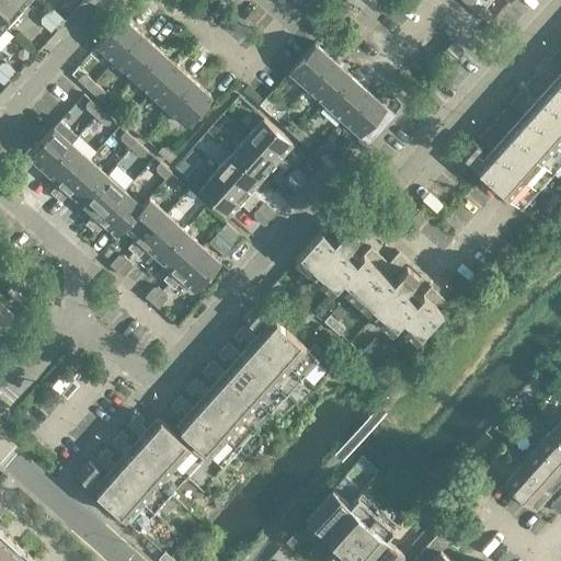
[(0,0),(0,21),(7,27),(31,0),(0,0)]
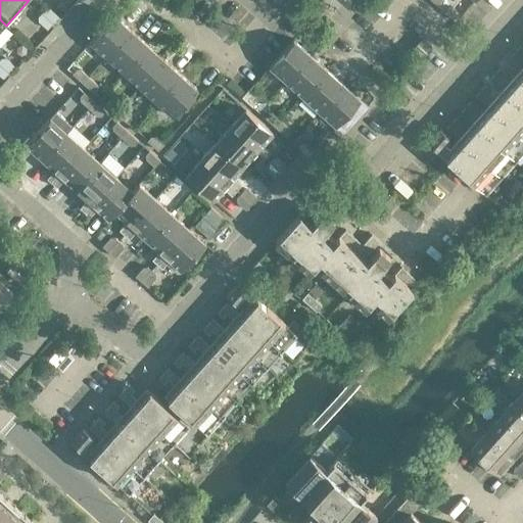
[(456,20),(458,18),(461,14),(450,5),(444,11),(456,20)]
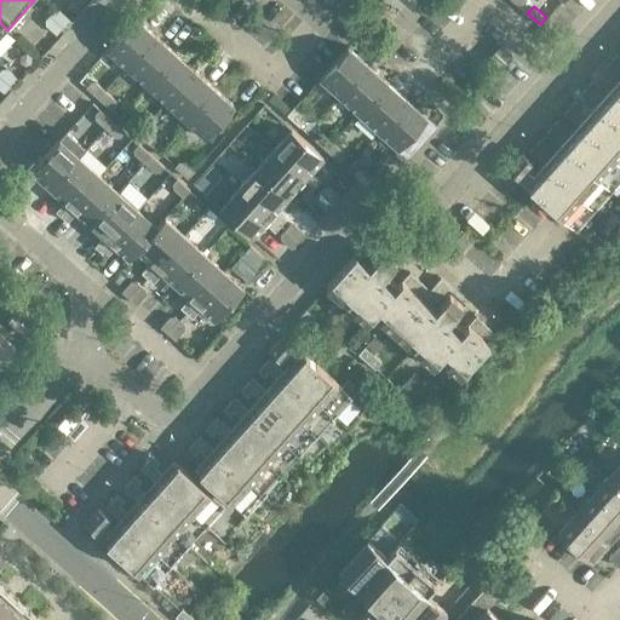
[(56,34),(69,19),(56,7),(44,22),(56,34)]
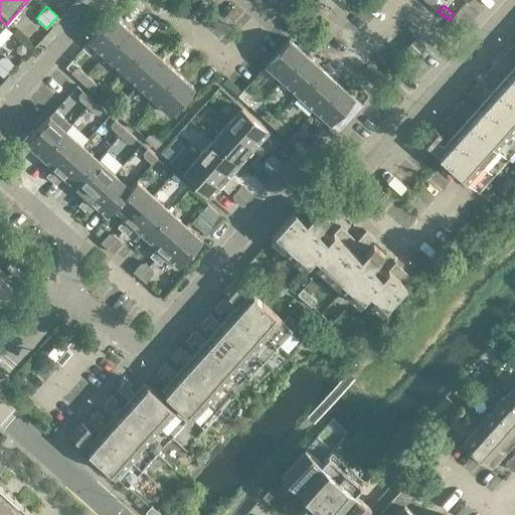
[(113,15),(89,42),(106,56),(130,30),(113,15)]
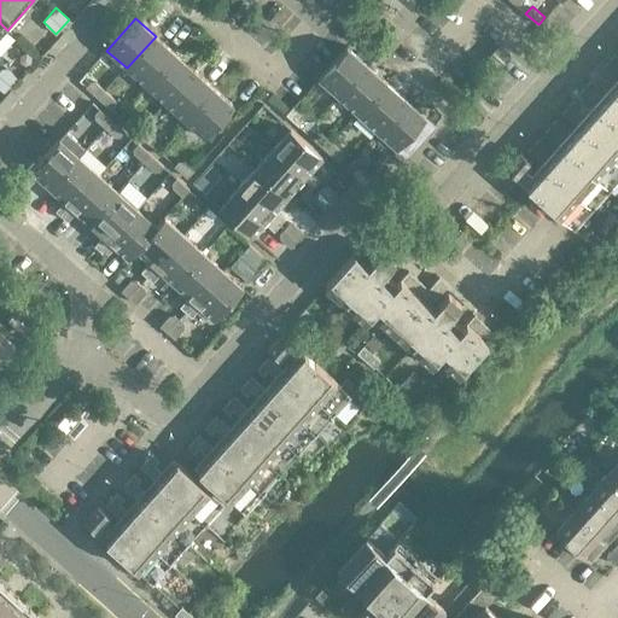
[(156,36),(127,68),(146,86),(175,53),(156,36)]
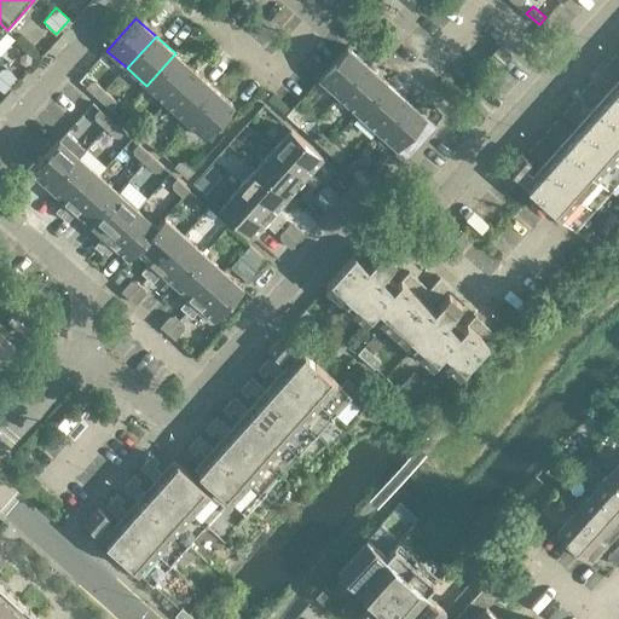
[(499,70),(512,56),(499,45),(487,59),(499,70)]
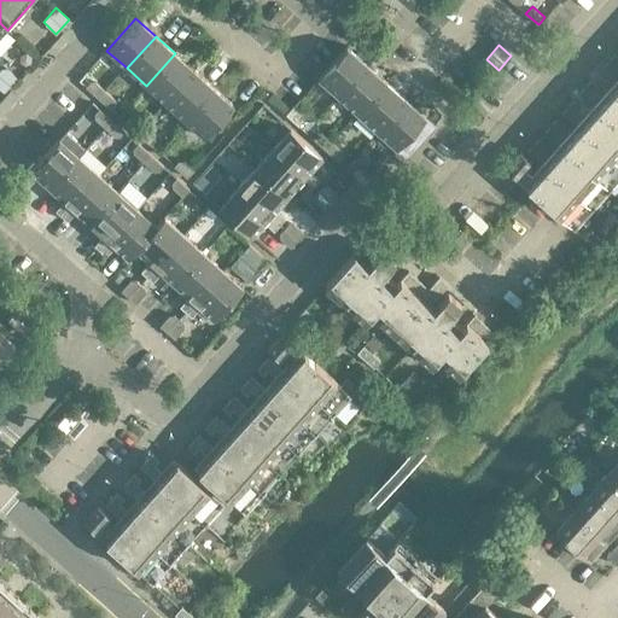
[(367,64),(347,47),(319,79),(338,97),(367,64)]
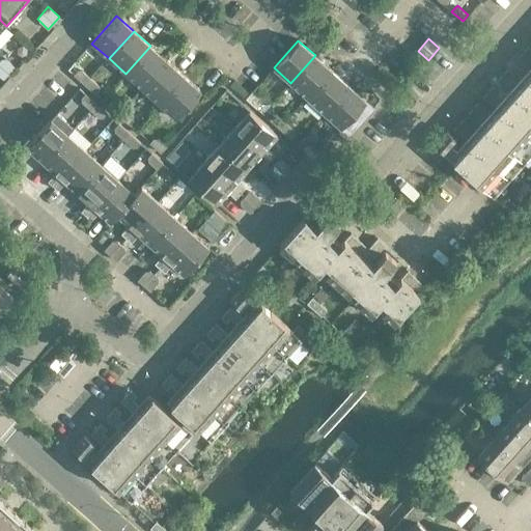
[(150,46),(126,74),(142,88),(167,61),(150,46)]
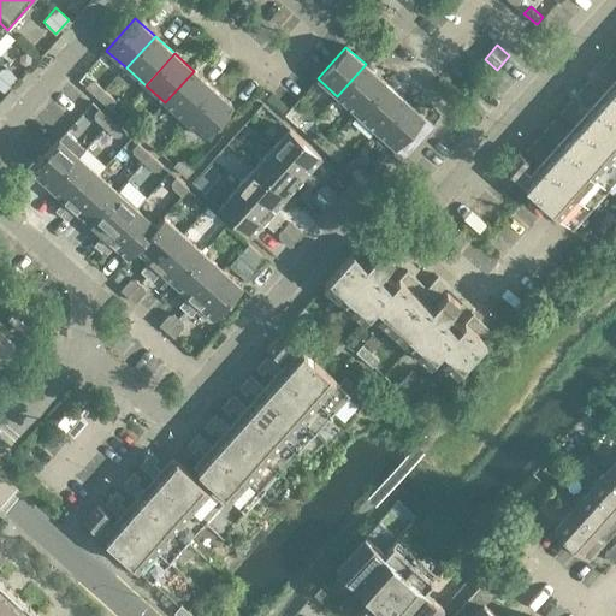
[(529,160),(519,150),(504,167),(573,229),(615,179),(615,55),(612,53),(602,66),(609,72),(612,67),(615,70),(615,86),(603,101),(592,92),(596,87),(590,80),(578,93),(596,108),(585,120),(574,111),(579,106),(572,99),(561,112),(578,128),(568,140),(557,130),(562,125),(555,118),(543,131),(561,147),(551,159),(540,149),(544,144),(537,137),(526,150),(544,166),(533,178),(522,169),(529,160)]
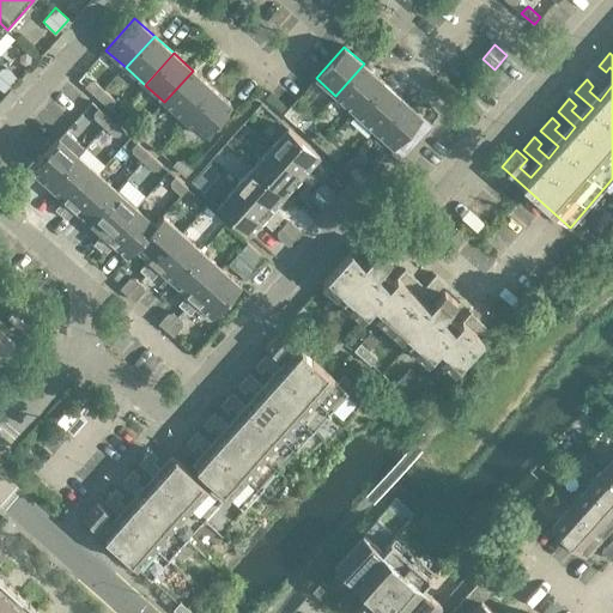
[(383,82),(364,64),(335,96),(354,113),(383,82)]
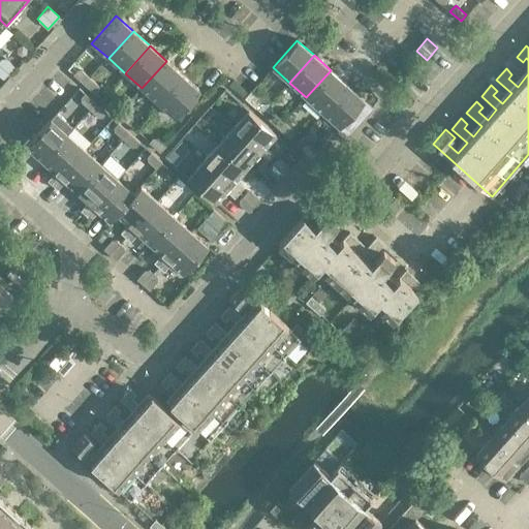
[(0,75),(3,79),(14,66),(3,56),(0,59),(0,75)]
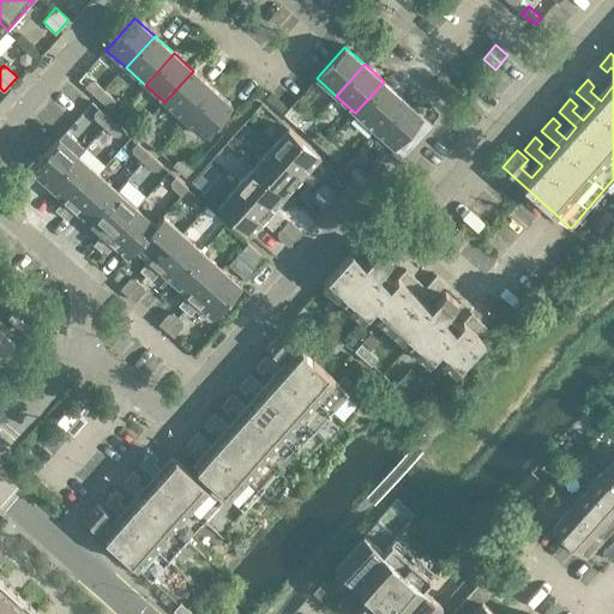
[(193,71),(164,102),(184,120),(212,88),(193,71)]
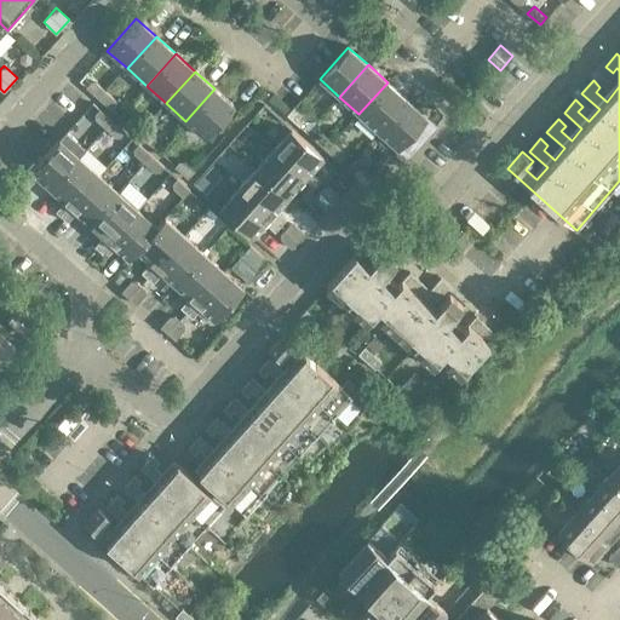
[(99,99),(107,92),(93,80),(86,87),(99,99)]
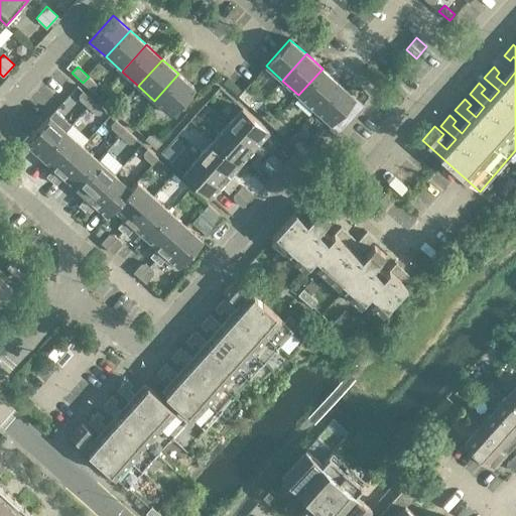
[(339,83),(323,69),(298,95),(314,110),(339,83)]
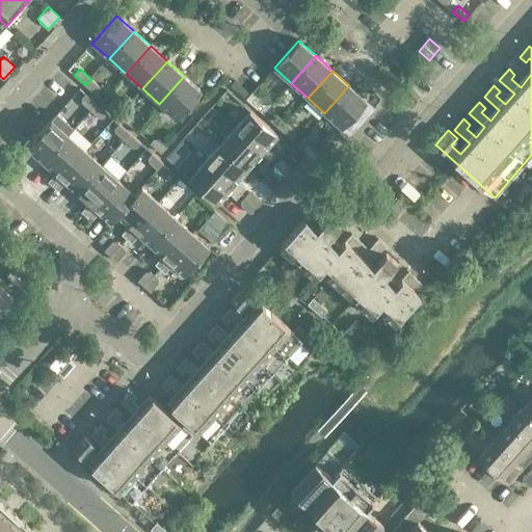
[(184,76),(159,104),(177,118),(202,91),(184,76)]
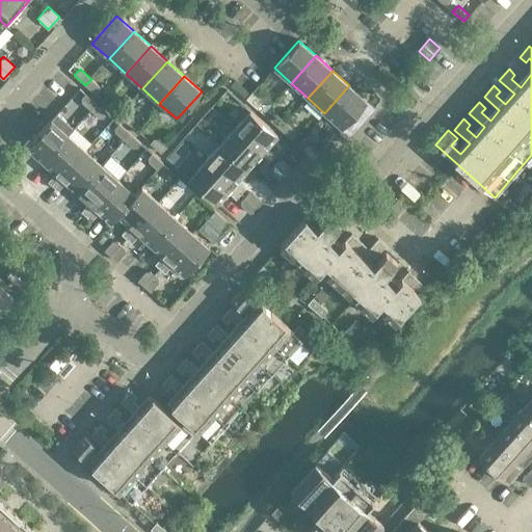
[(85,85),(96,95),(102,88),(91,79),(85,85)]
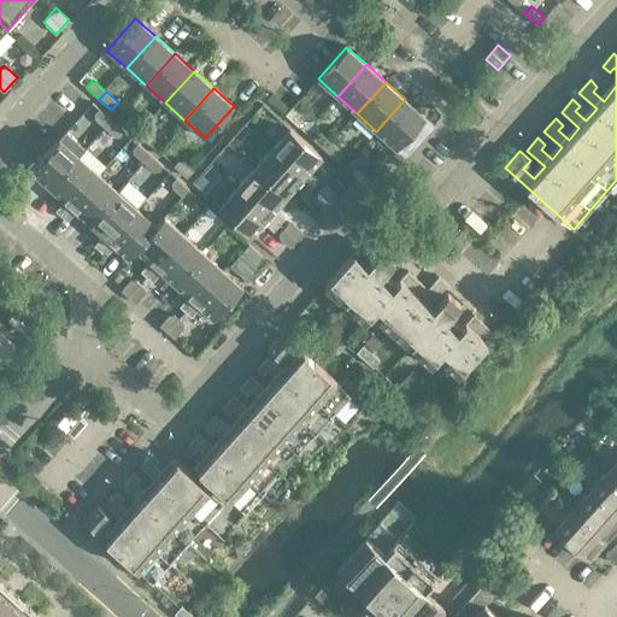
[(425,117),(405,99),(376,131),(397,150),(425,117)]
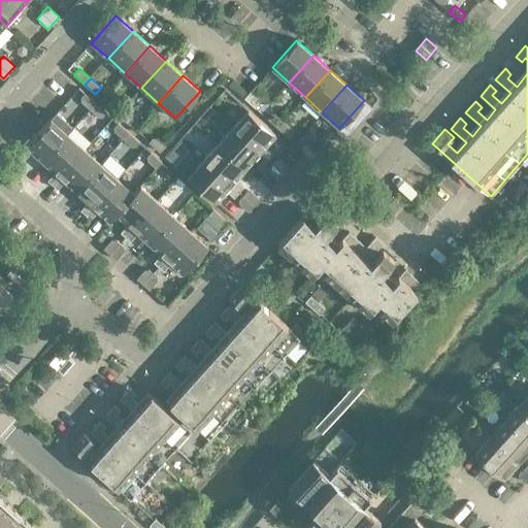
[(250,91),(244,97),(255,107),(261,101),(250,91)]
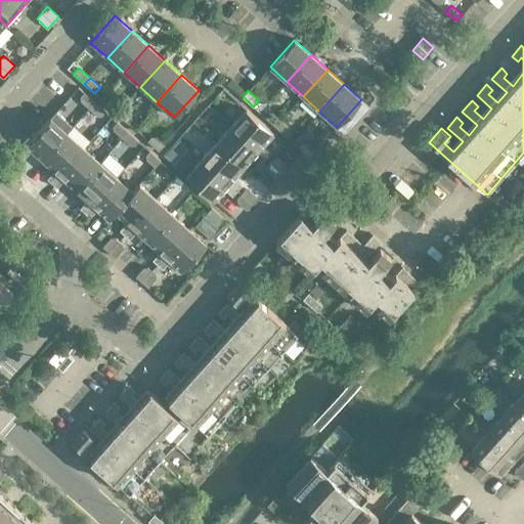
[(89,108),(95,102),(84,92),(78,98),(89,108)]
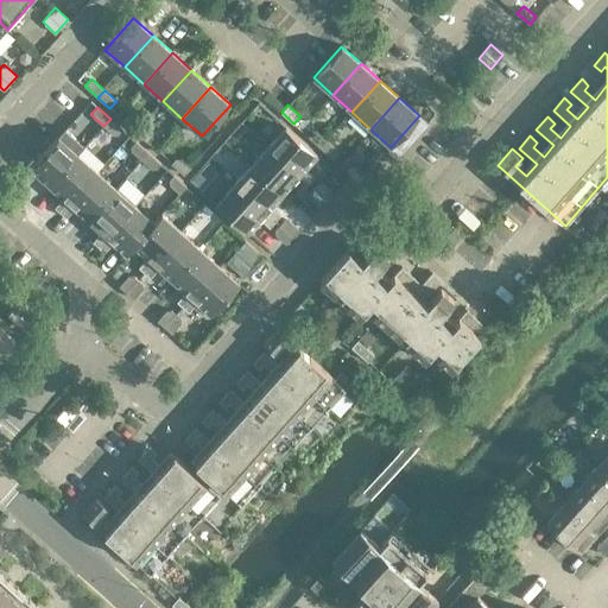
[(130,113),(122,120),(135,132),(143,124),(130,113)]
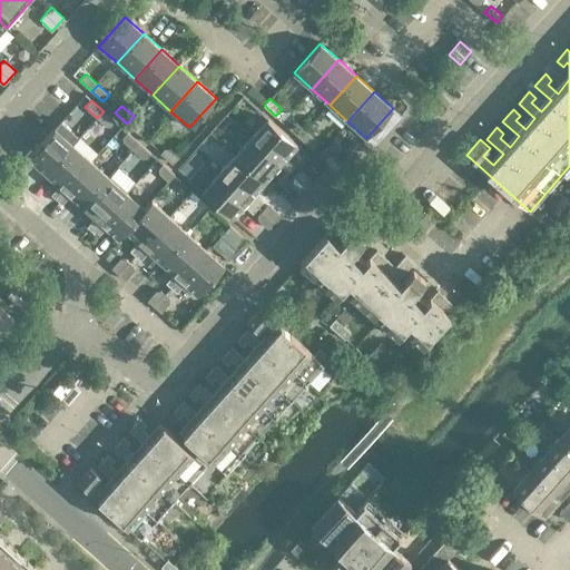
[(294,120),(293,121),(291,110),(282,121),(301,138),(306,131),(294,120)]
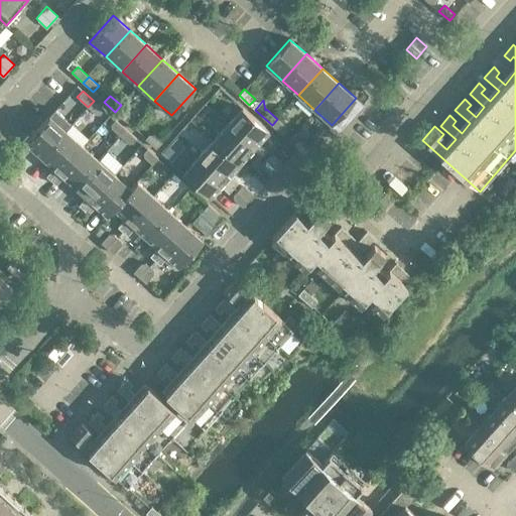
[(99,116),(104,110),(94,101),(88,107),(99,116)]
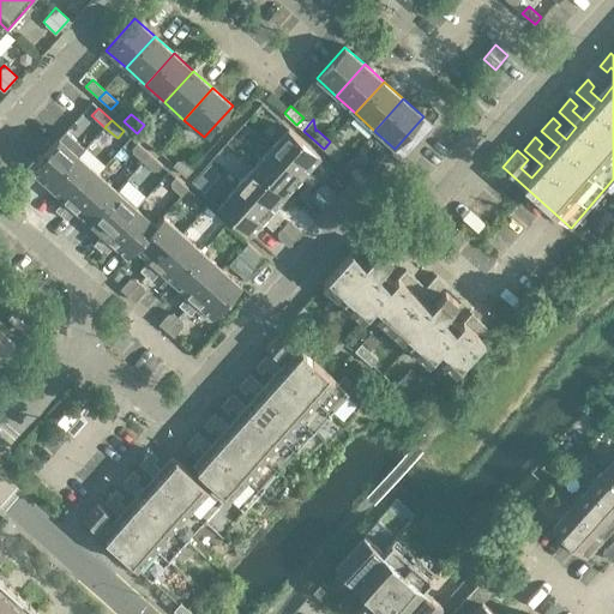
[(144,125),(137,133),(149,144),(156,136),(144,125)]
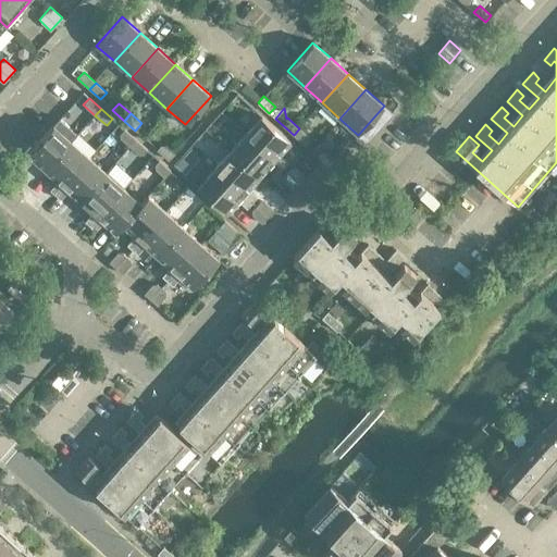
[(262,116),(246,134),(283,168),(288,162),(280,155),(291,141),(262,116)]
